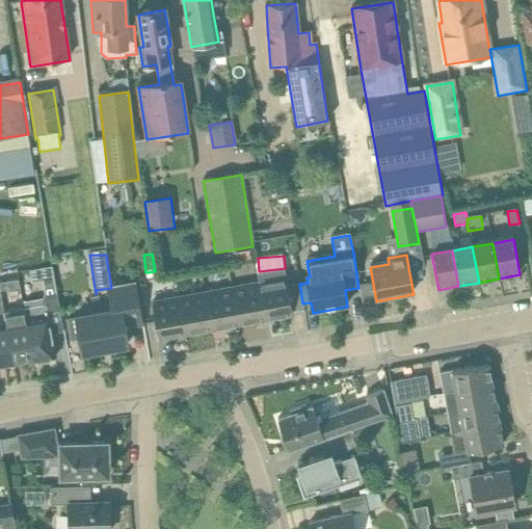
[(145,272),(147,281),(156,280),(155,271),(145,272)]
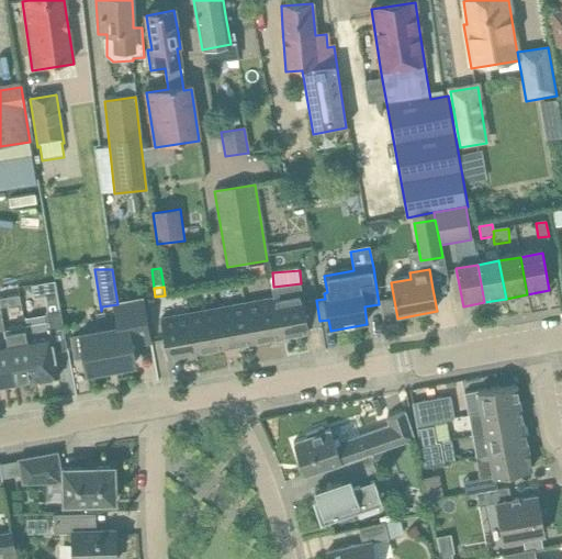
[(302,295),(273,301),(281,342),(289,341),(288,338),(310,334),(302,295)]
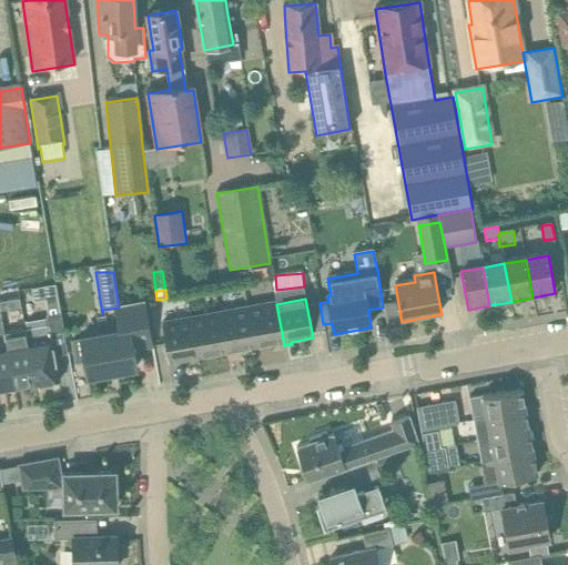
[(20,300),(0,303),(0,310),(0,312),(21,309),(20,300)]
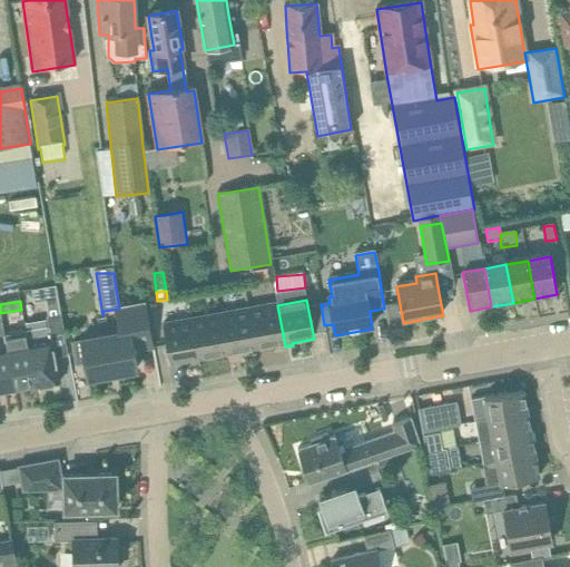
[(154,349),(145,303),(116,310),(119,334),(81,340),(88,380),(90,379),(94,383),(104,381),(106,377),(137,371),(134,351),(151,348),(151,350),(154,349)]
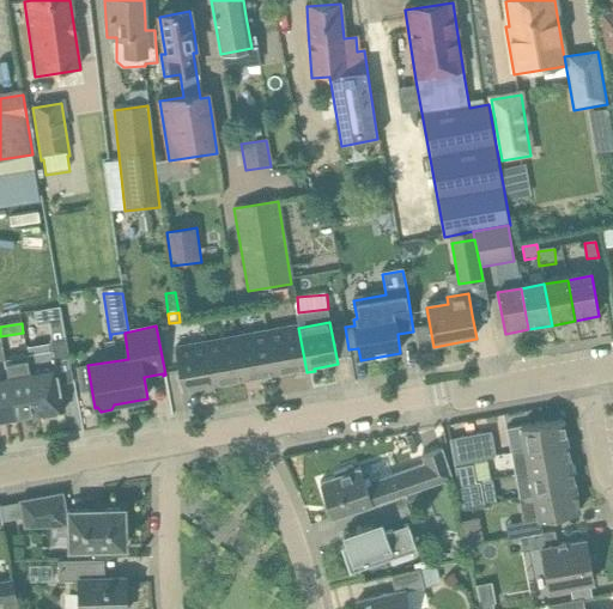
[(268,334),(275,375),(297,371),(298,373),(307,372),(298,328),(268,334)]
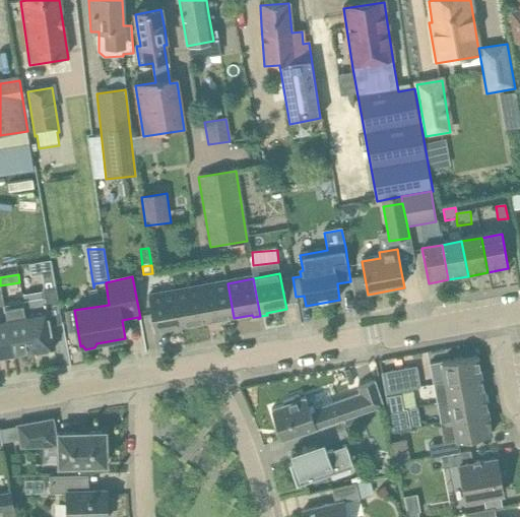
[(201,287),(208,325),(215,324),(214,322),(234,318),(228,283),(201,287)]
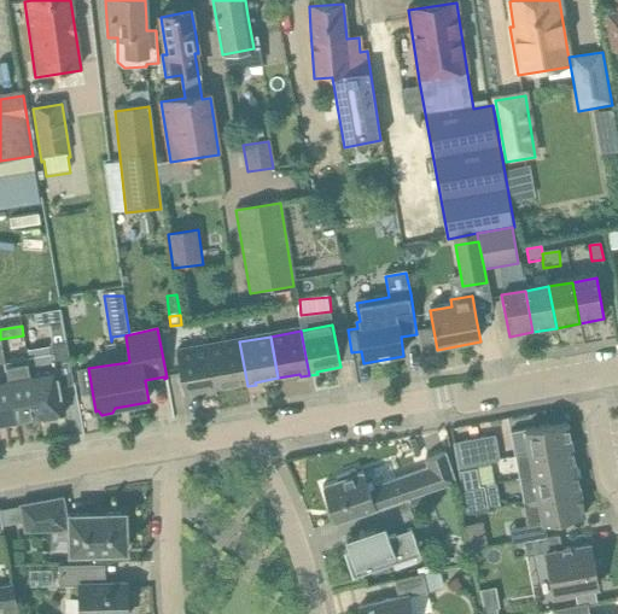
[(65,416),(59,389),(74,386),(65,341),(28,349),(29,360),(40,421),(60,417),(65,416)]
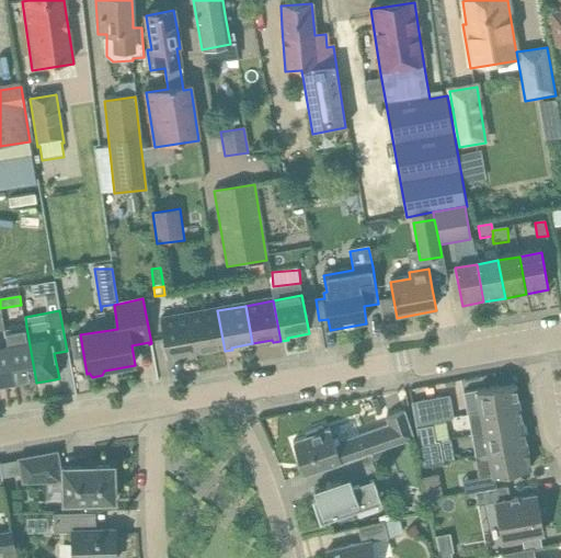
[(189,316),(196,354),(216,350),(217,352),(225,351),(217,310),(189,316)]
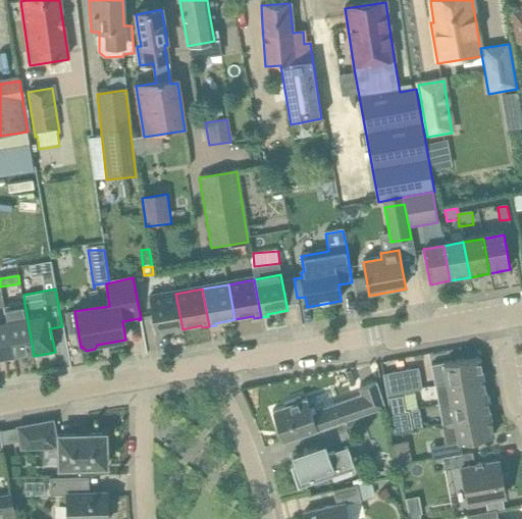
[(163,332),(183,329),(175,294),(149,299),(153,320),(152,320),(154,336),(163,334),(163,332)]
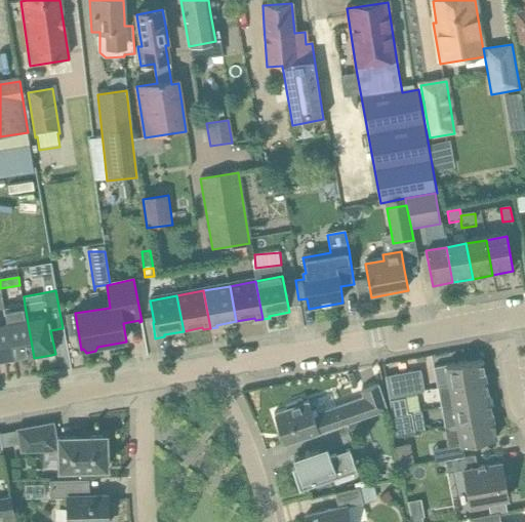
[(5,310),(13,358),(31,355),(32,358),(34,358),(25,306),(5,310)]
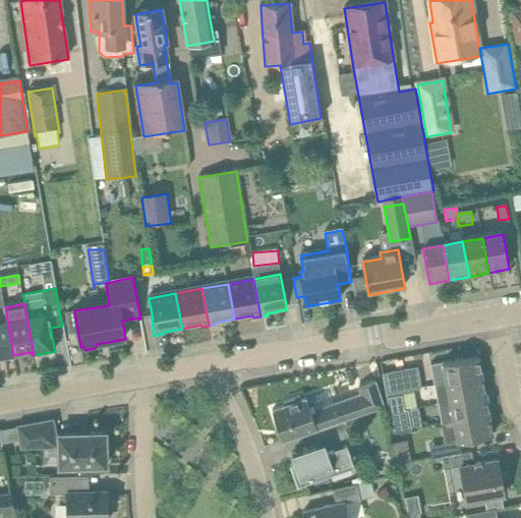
[(0,318),(0,357),(13,355),(5,307),(3,307),(5,318),(0,318)]
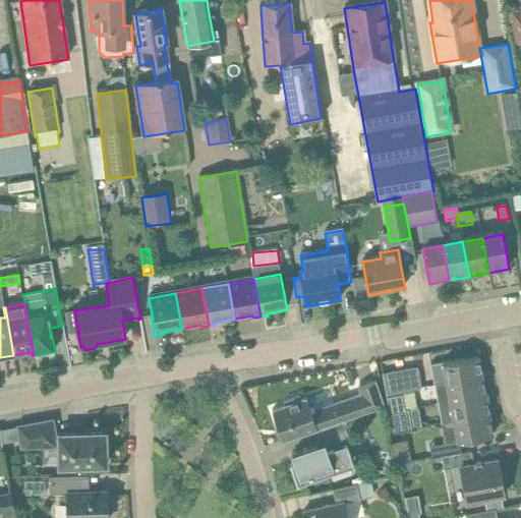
[(478,357),(443,364),(430,366),(435,387),(447,385),(447,384),(482,378),(478,357)]
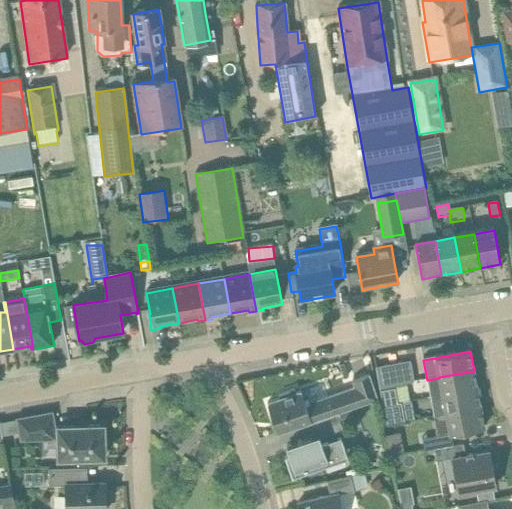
[(387,391),(406,387),(402,364),(383,367),(387,391)]
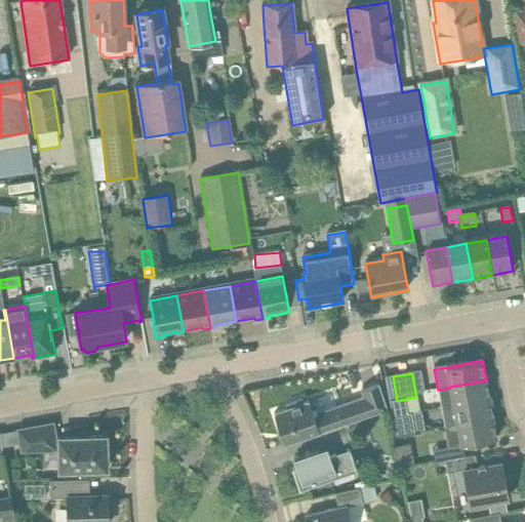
[(441,409),(489,400),(486,380),(450,387),(450,388),(438,390),(441,409)]
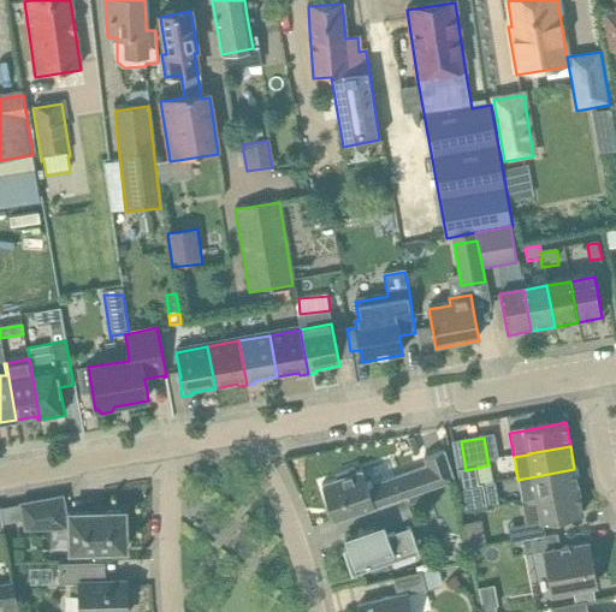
[(338,481),(321,487),(333,523),(357,515),(357,516),(406,499),(455,482),(452,475),(444,452),(424,459),(427,468),(368,488),(362,473),(356,475),(354,469),(336,476),(338,481)]
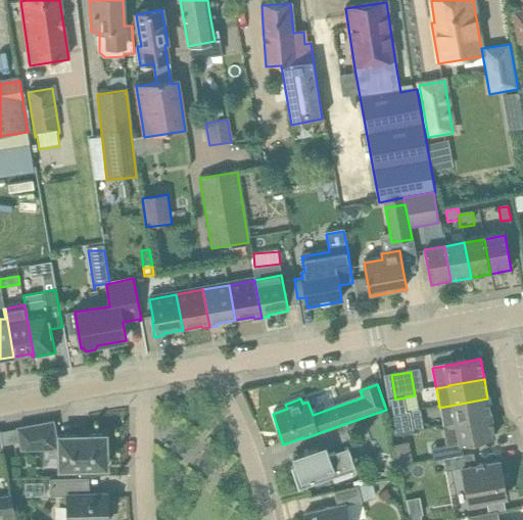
[(388,400),(390,417),(409,414),(418,412),(415,395),(395,399),(388,400)]
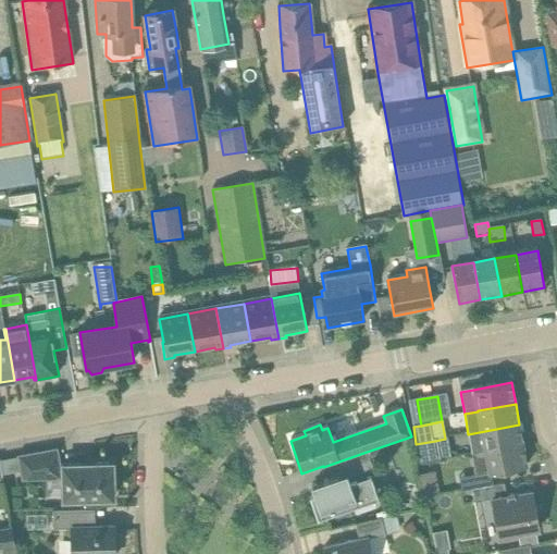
[(472,455),(523,445),(519,425),(468,434),(472,455)]
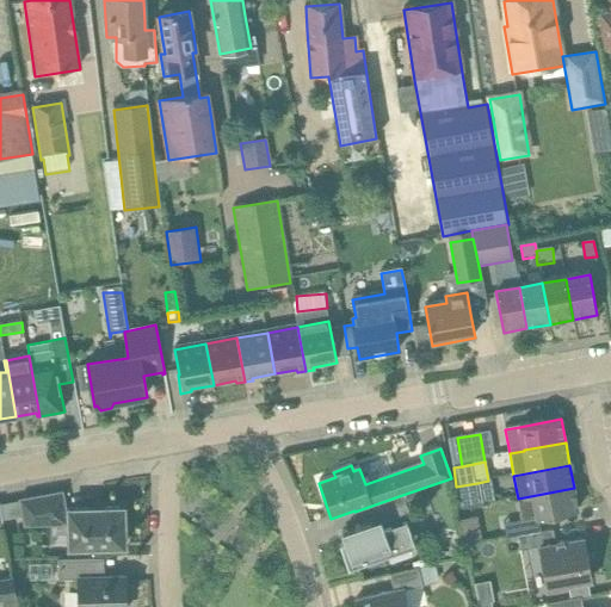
[(481,506),(477,483),(456,487),(460,508),(481,506)]
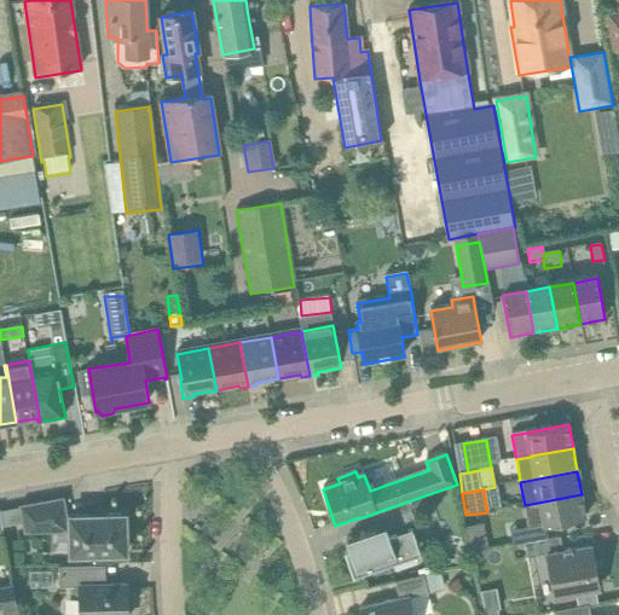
[(513,546),(525,545),(548,540),(544,526),(585,518),(582,494),(525,505),(528,528),(510,532),(513,546)]
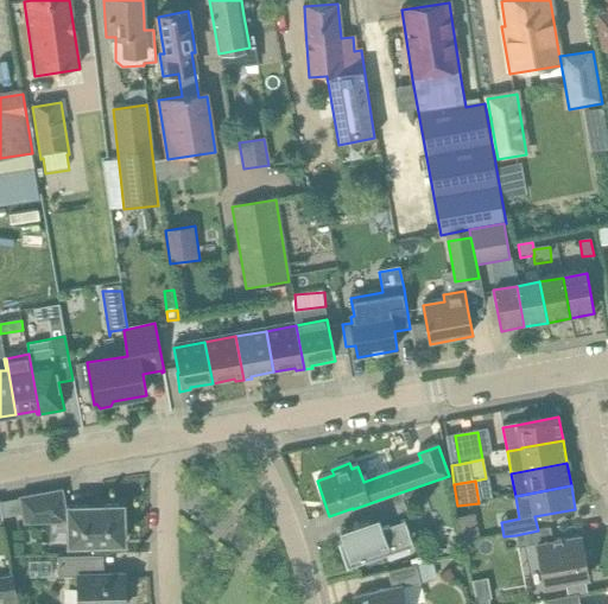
[(61,493),(20,500),(25,523),(69,522),(69,546),(124,545),(122,507),(64,508),(61,493)]
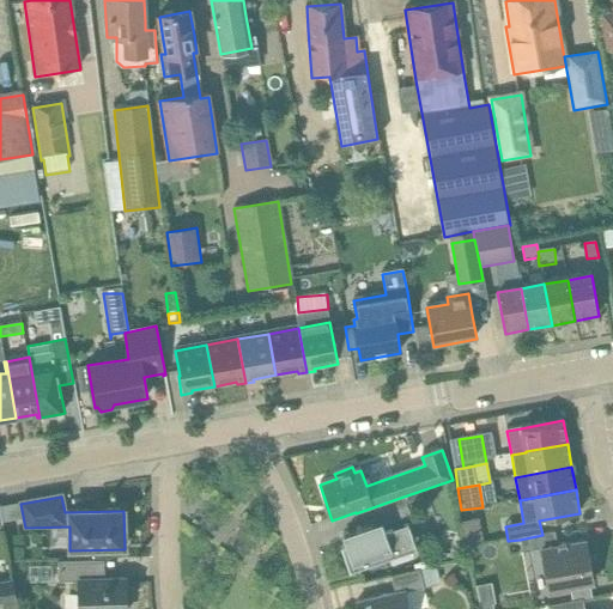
[(404,497),(356,513),(360,529),(344,535),(346,543),(341,546),(350,571),(372,562),(416,547),(410,529),(414,528),(404,497)]
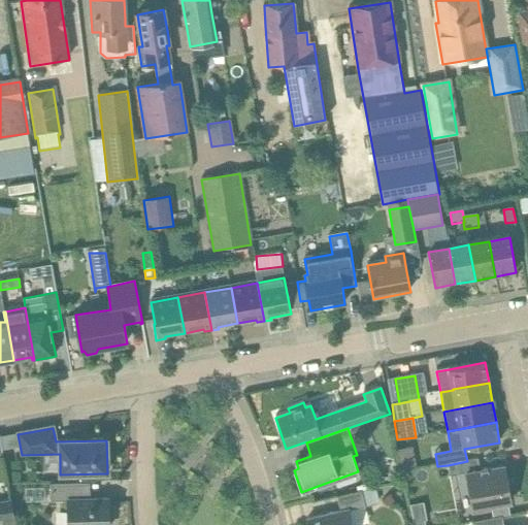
[(416,471),(411,449),(397,451),(401,473),(416,471)]
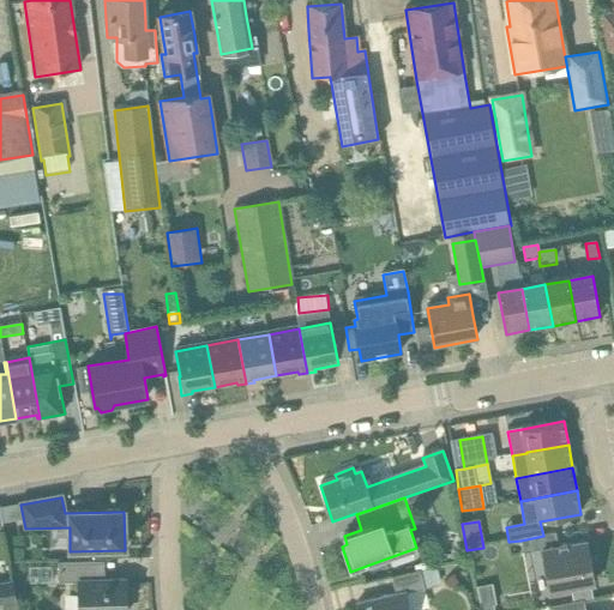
[(555,533),(543,536),(521,541),(523,555),(542,551),(551,596),(570,592),(569,590),(594,585),(587,543),(558,548),(555,533)]
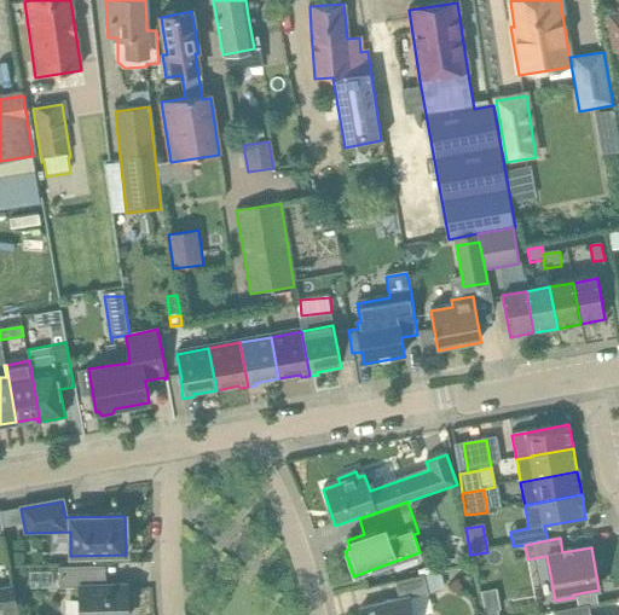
[(127,614),(127,585),(96,586),(96,567),(59,568),(59,589),(79,589),(79,614),(127,614)]
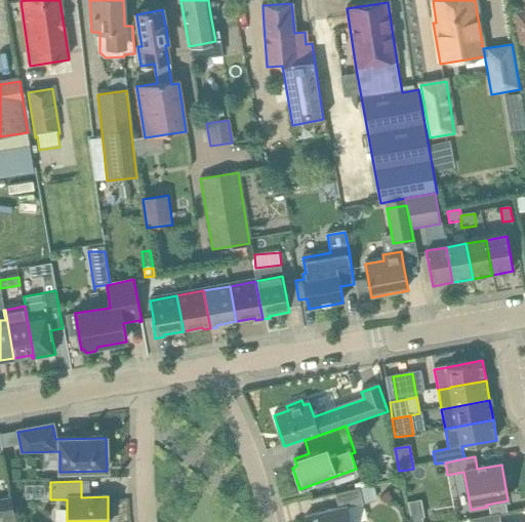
[(6,485),(0,486),(0,500),(8,498),(6,485)]
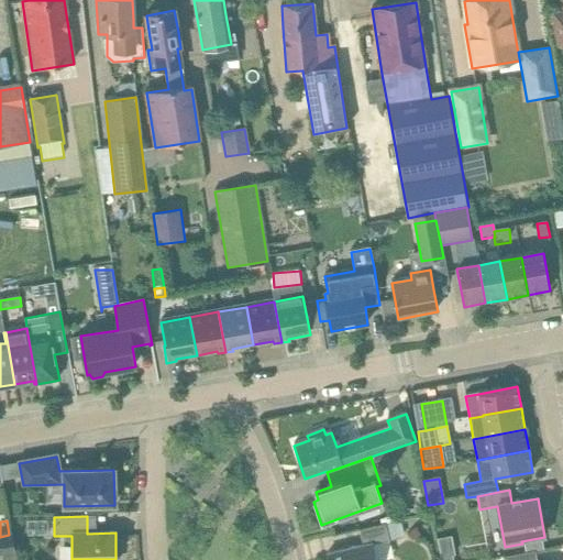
[(400,522),(385,526),(360,531),(363,547),(327,556),(328,559),(375,559),(373,546),(404,538),(400,522)]
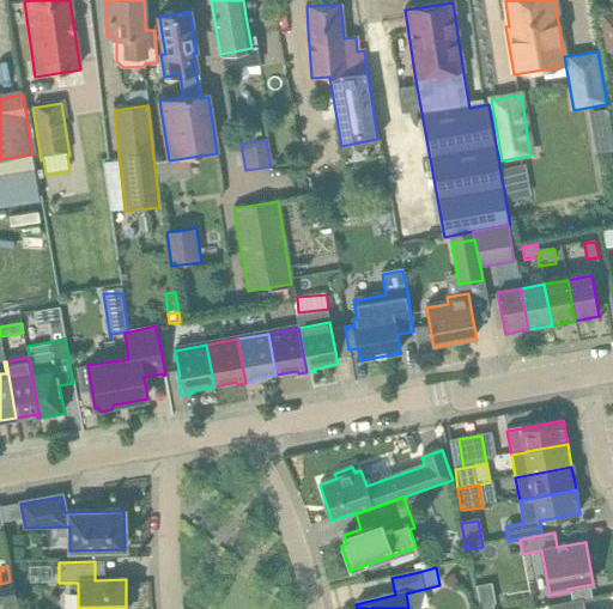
[(0,603),(17,601),(13,582),(10,582),(0,584),(0,603)]
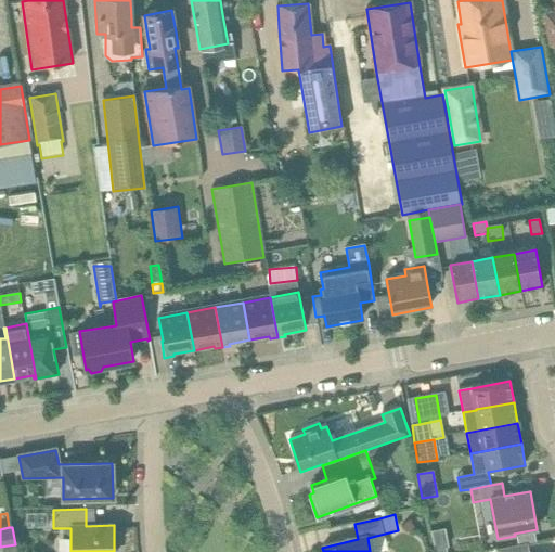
[(123,546),(136,546),(136,528),(123,528),(123,546)]
